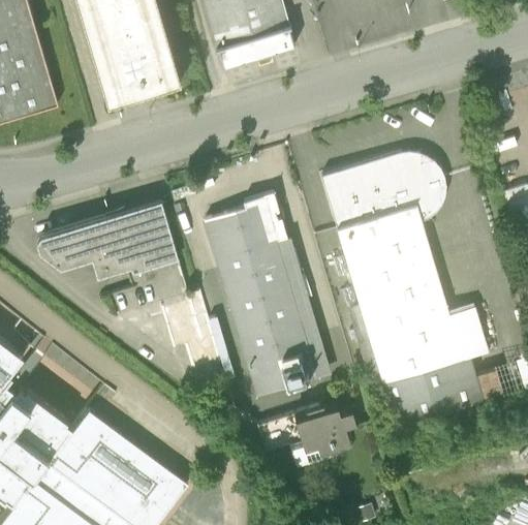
[(27,0),(0,0),(0,123),(59,106),(27,0)]
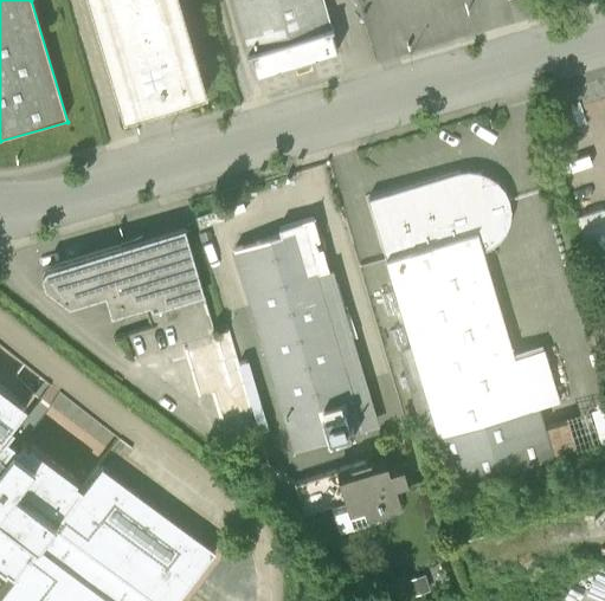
[(180,0),(90,0),(124,117),(207,94),(180,0)]
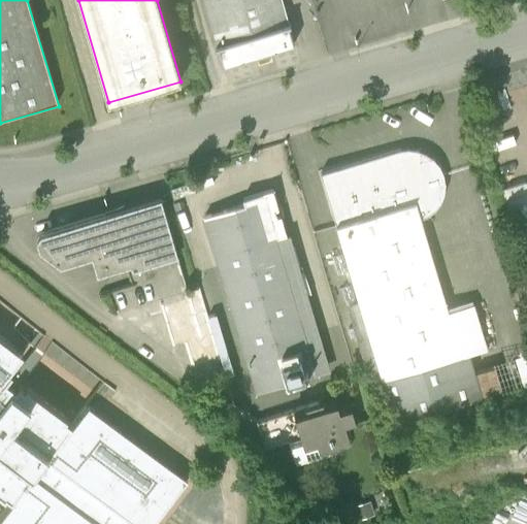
[(281,0),(202,0),(224,69),(258,60),(260,65),(271,62),(269,56),(295,48),(281,0)]
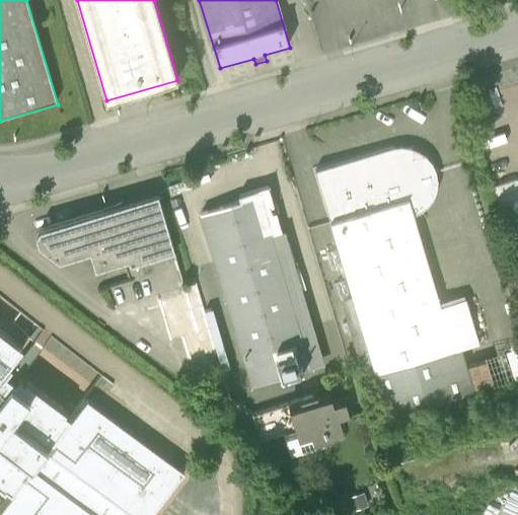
[(395,150),(315,173),(353,300),(342,304),(365,383),(377,379),(389,424),(474,398),(462,355),(479,350),(466,304),(441,311),(414,218),(425,213),(433,203),(438,190),(437,175),(430,162),(421,154),(408,150),(395,150)]
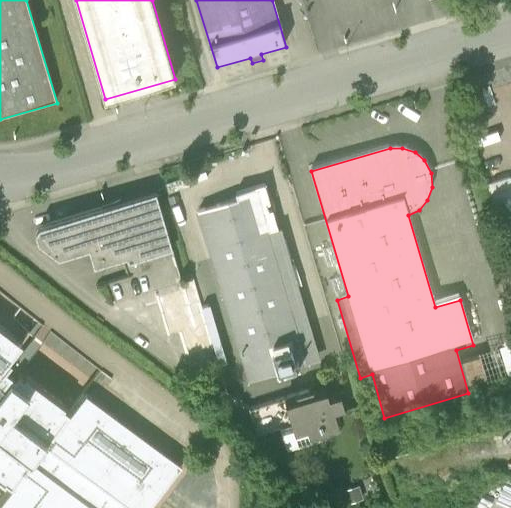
[(238,201),(199,212),(250,386),(321,365),(281,229),(278,230),(265,187),(236,195),(238,201)]
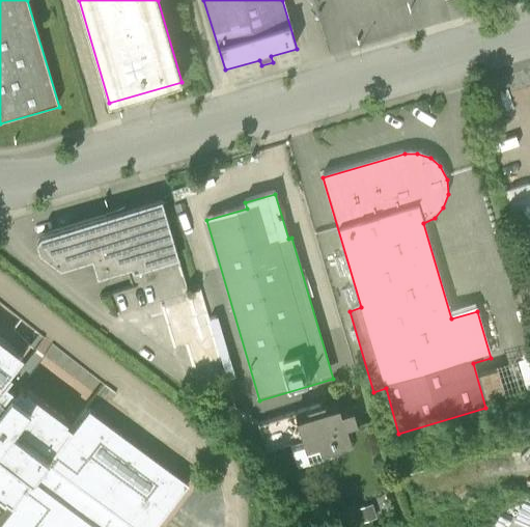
[(162,202),(42,238),(37,245),(40,255),(61,270),(92,260),(96,273),(131,264),(143,307),(189,293),(162,202)]
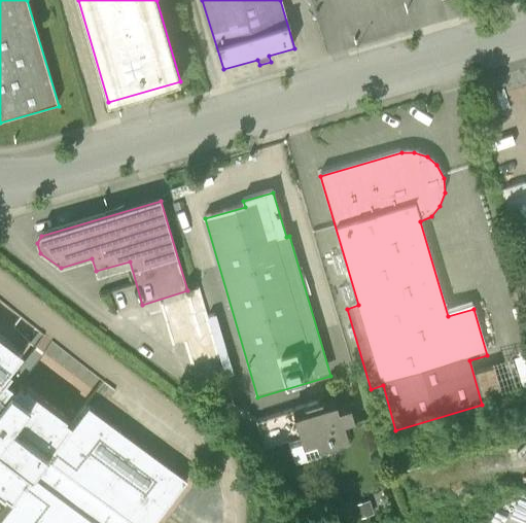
[(145,522),(148,518),(153,522),(159,522),(188,484),(89,407),(72,427),(67,423),(68,421),(27,389),(25,391),(19,386),(15,390),(7,383),(12,376),(10,374),(24,356),(0,338),(0,522),(145,522)]
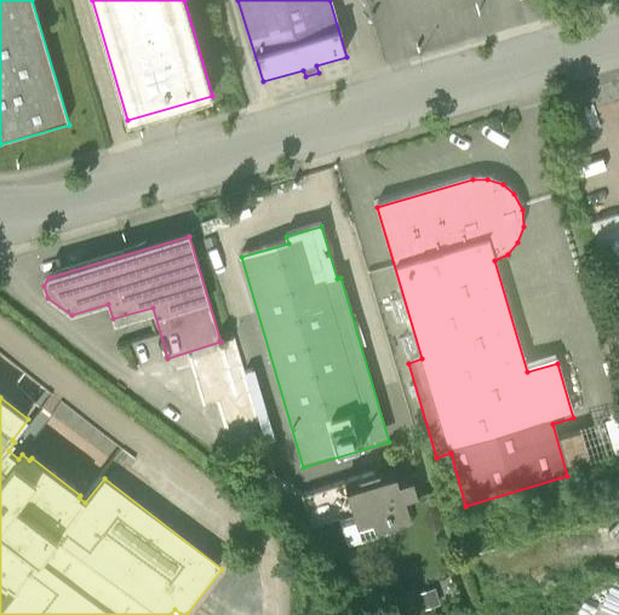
[(390,475),(302,501),(305,516),(307,516),(311,533),(340,524),(348,550),(377,541),(373,530),(388,526),(395,530),(401,529),(400,528),(403,527),(408,519),(407,515),(408,513),(406,506),(418,503),(412,480),(393,486),(390,475)]
